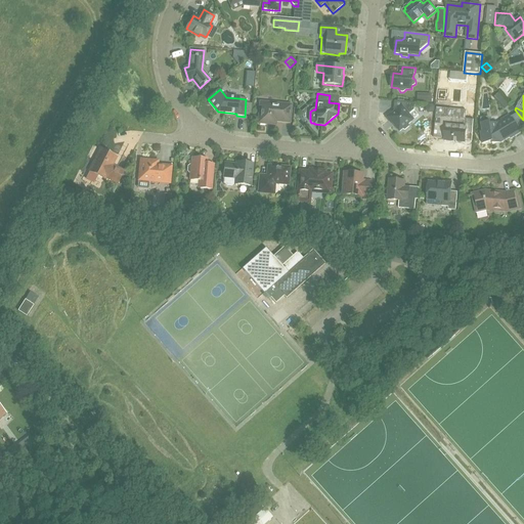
[(419,116),(415,111),(416,103),(395,101),(393,114),(388,118),(400,132),(403,129),(405,130),(408,127),(408,125),(419,116)]
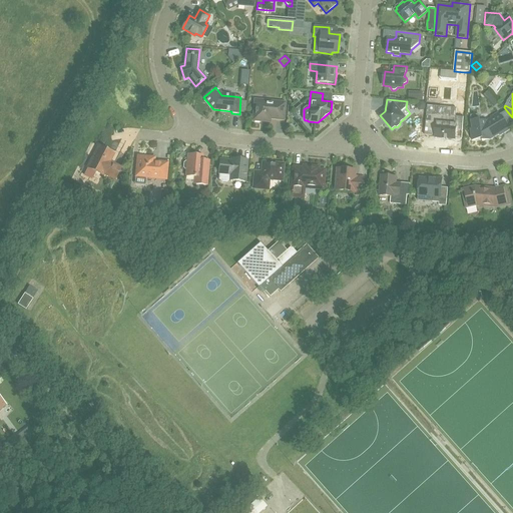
[(286,103),(254,100),(252,121),(270,122),(270,119),(284,120),(286,103)]
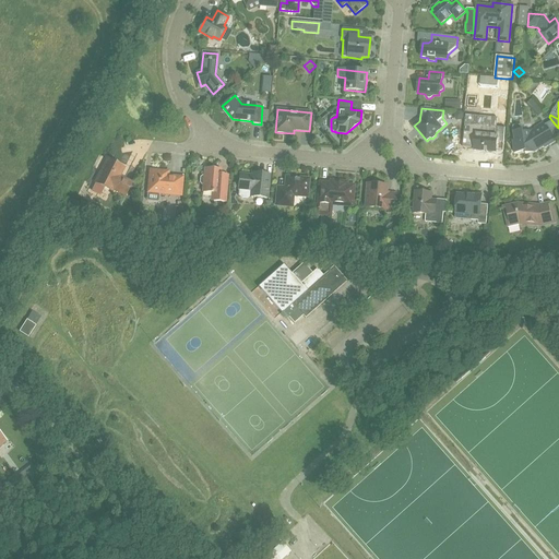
[(455,114),(455,118),(458,120),(462,120),(464,118),(464,114),(462,111),(458,111),(455,114)]
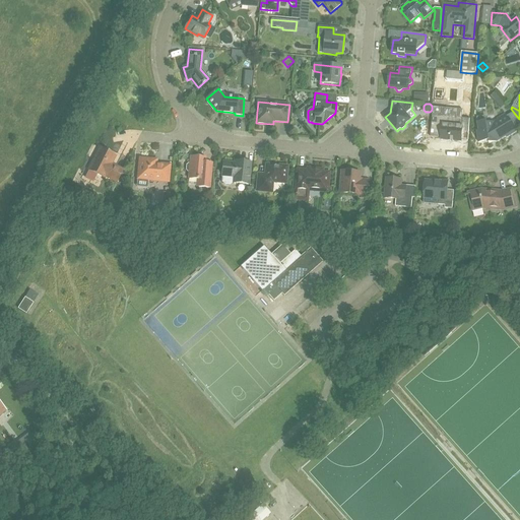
[(434,107),(431,137),(441,138),(441,140),(454,141),(459,141),(461,142),(461,140),(462,133),(468,133),(470,119),(462,118),(456,118),(455,126),(443,125),(444,108),(434,107)]
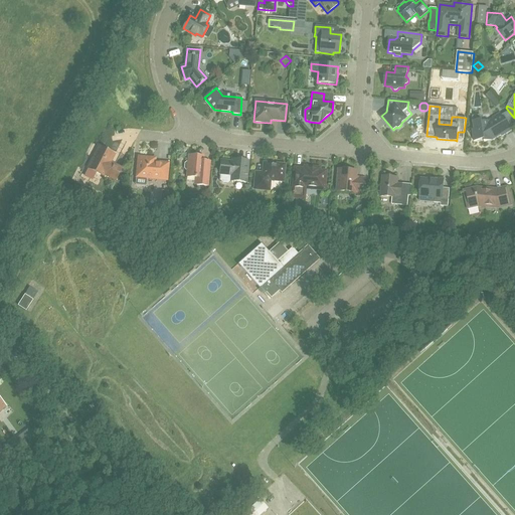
[(475,130),(473,130),(474,142),(484,140),(484,142),(492,141),(492,140),(501,135),(502,136),(513,130),(511,128),(514,125),(514,119),(514,118),(509,112),(502,116),(501,114),(493,118),(494,119),(490,122),(489,121),(482,122),(482,120),(481,115),(473,117),(473,118),(473,122),(475,130)]
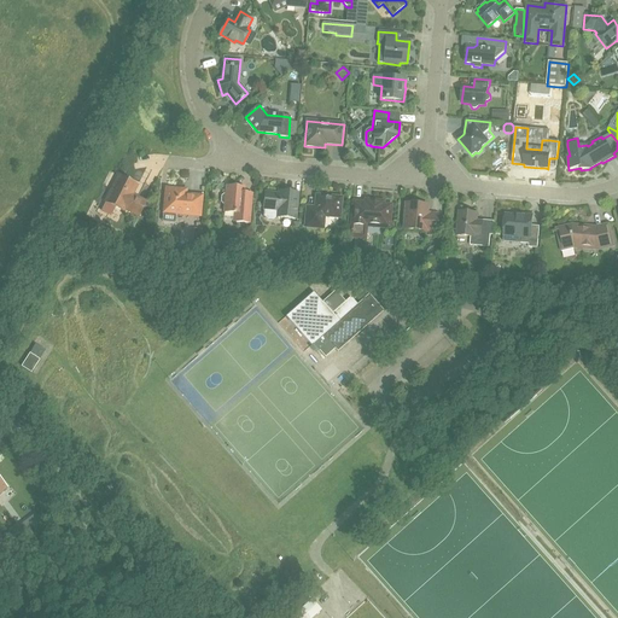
[(118,176),(112,190),(105,202),(124,211),(124,209),(139,216),(146,203),(133,196),(138,186),(118,176)]
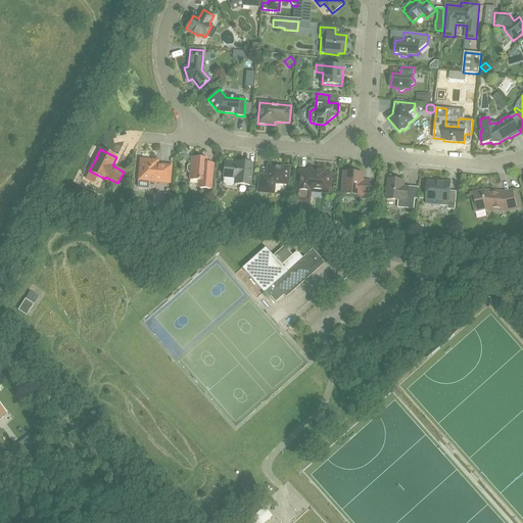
[(190,174),(190,180),(199,181),(198,188),(210,189),(214,164),(206,163),(206,159),(192,158),(191,165),(189,165),(187,167),(186,171),(188,173),(190,174)]
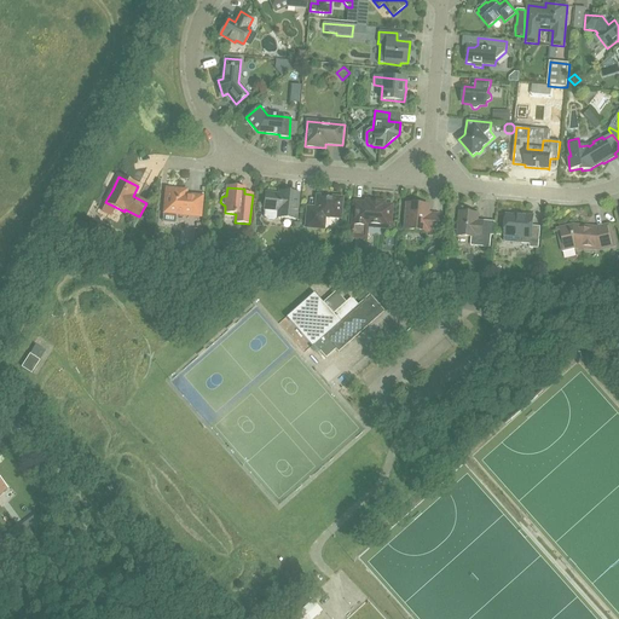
[(186,190),(177,190),(166,189),(163,214),(201,217),(202,196),(186,195),(186,190)]
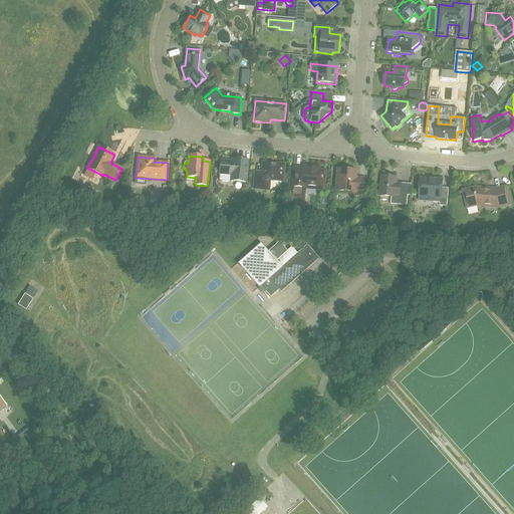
[(219,174),(231,176),(230,181),(246,183),(248,161),(232,160),(232,162),(221,161),(219,174)]
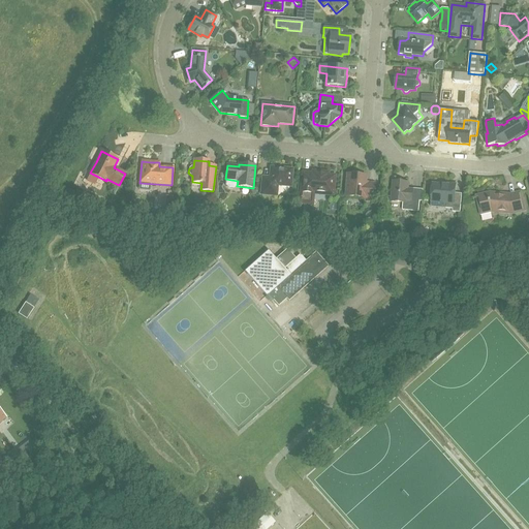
[(271,167),(270,177),(270,181),(262,180),(260,194),(277,196),(278,186),(291,187),(292,169),(271,167)]
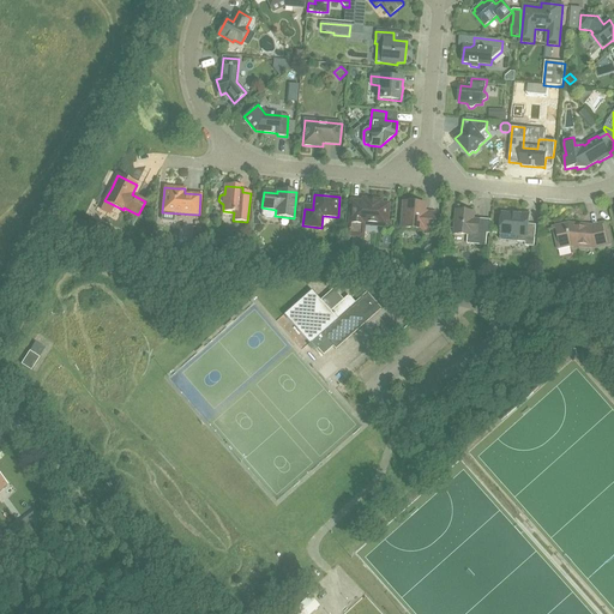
[(378,223),(381,227),(386,227),(389,206),(386,204),(381,204),(379,200),(373,199),(369,203),(350,200),(348,236),(357,238),(357,235),(360,234),(360,228),(359,227),(359,224),(362,222),(366,222),(367,224),(373,224),(374,223),(378,223)]
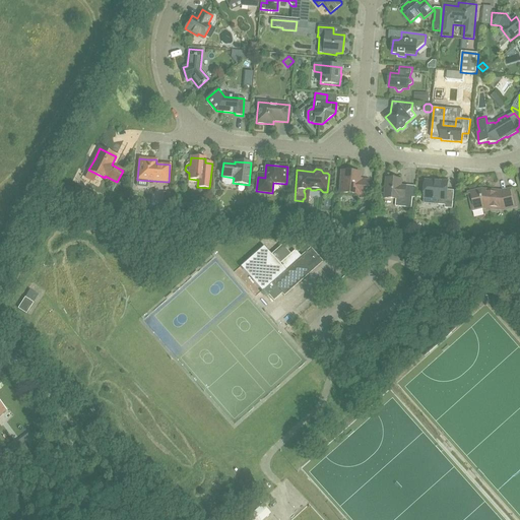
[(369,181),(361,180),(361,182),(359,182),(360,173),(341,172),(339,194),(367,196),(369,181)]
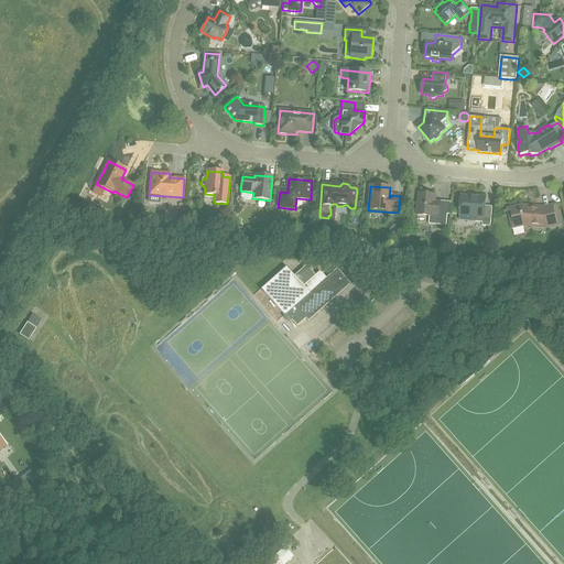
[(435,195),(431,195),(427,192),(424,194),(420,194),(419,202),(416,204),(419,207),(418,215),(430,216),(429,225),(446,226),(447,215),(438,214),(440,203),(434,203),(435,195)]
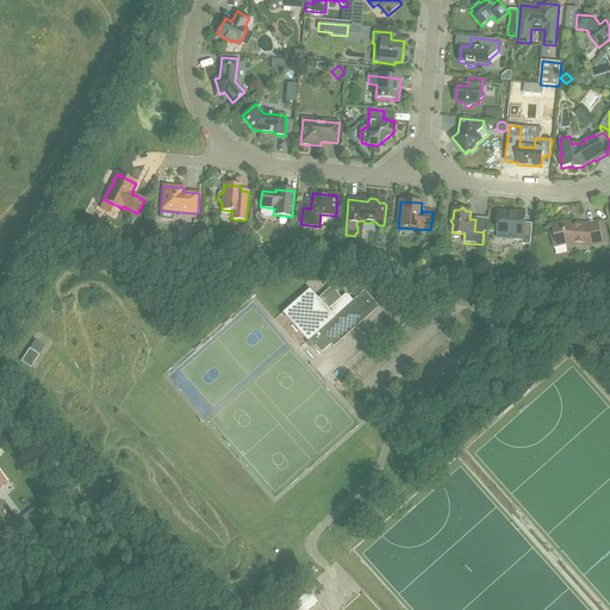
[(497,231),(497,238),(515,241),(522,241),(522,244),(529,246),(530,246),(533,224),(524,223),(526,213),(517,212),(517,215),(499,212),(497,231)]
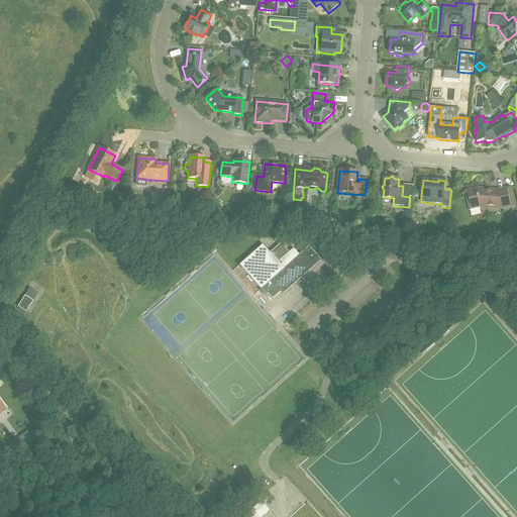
[(499,191),(492,191),(479,190),(467,192),(471,209),(480,206),(496,208),(500,208),(512,205),(509,189),(499,191)]
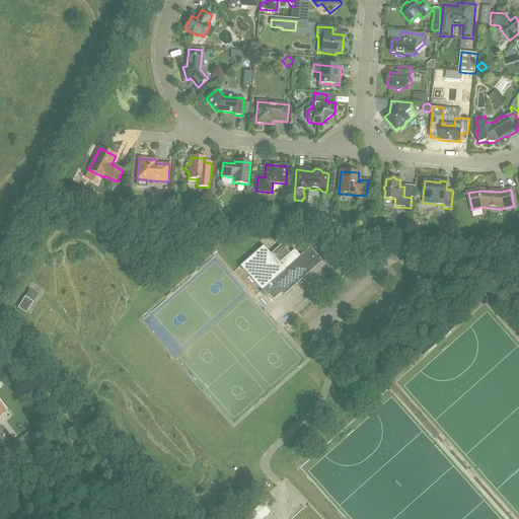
[(239,267),(262,291),(267,297),(271,302),(281,293),(284,296),(322,262),(310,247),(300,256),(294,249),(290,253),(282,244),(271,254),(264,245),(239,267)]
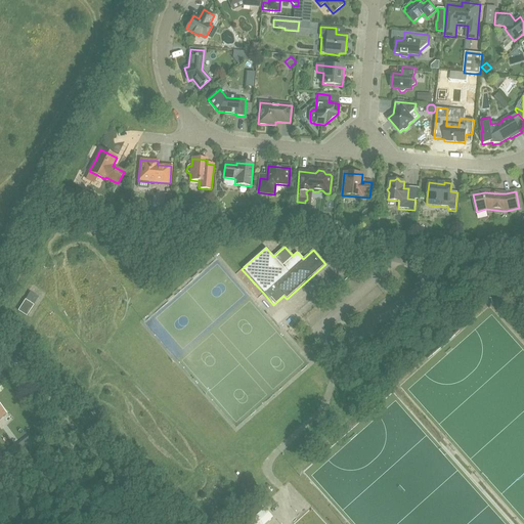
[(26,300),(18,311),(27,316),(34,305),(26,300)]
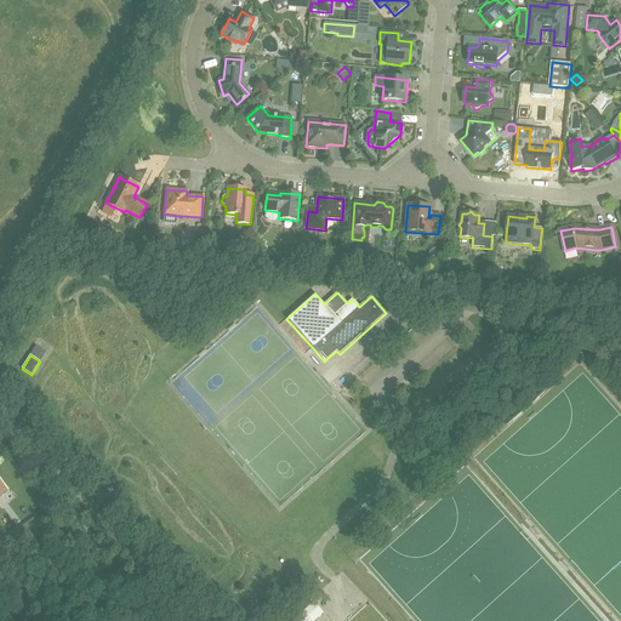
[(314,620),(323,614),(313,603),(292,620),(314,620)]
